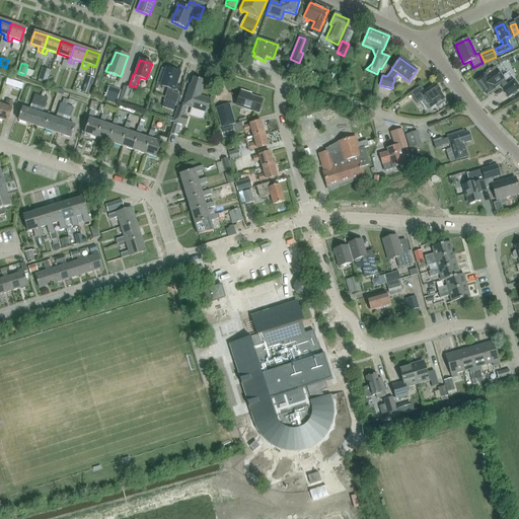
[(486,72),(485,73),(475,80),(487,94),(502,84),(504,87),(503,88),(509,96),(518,88),(518,86),(514,79),(508,84),(504,78),(497,69),(495,66),(491,69),(490,68),(486,71),(486,72)]
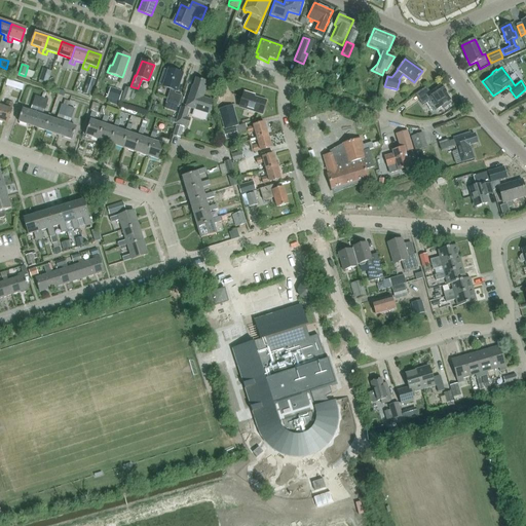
[(42,69),(39,80),(47,83),(51,72),(42,69)]
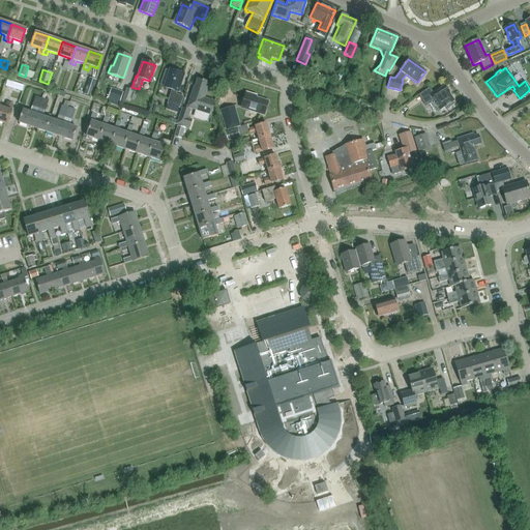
[(171,90),(167,105),(180,109),(184,96),(176,93),(176,91),(178,91),(183,75),(170,70),(170,71),(166,70),(160,85),(165,86),(164,88),(171,90)]
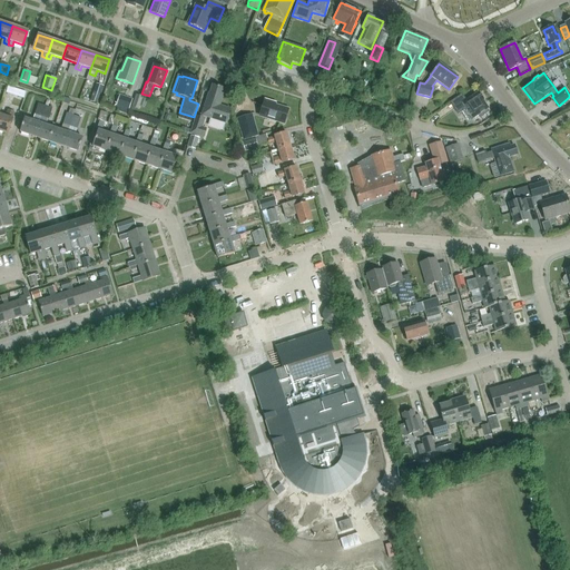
[(90,101),(98,105),(104,87),(96,85),(90,101)]
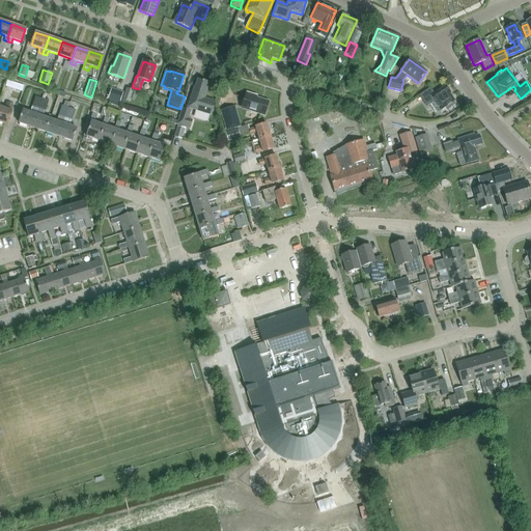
[(191,95),(188,105),(194,107),(193,109),(208,115),(214,102),(204,99),(206,90),(205,90),(208,83),(197,80),(195,86),(194,86),(191,95)]
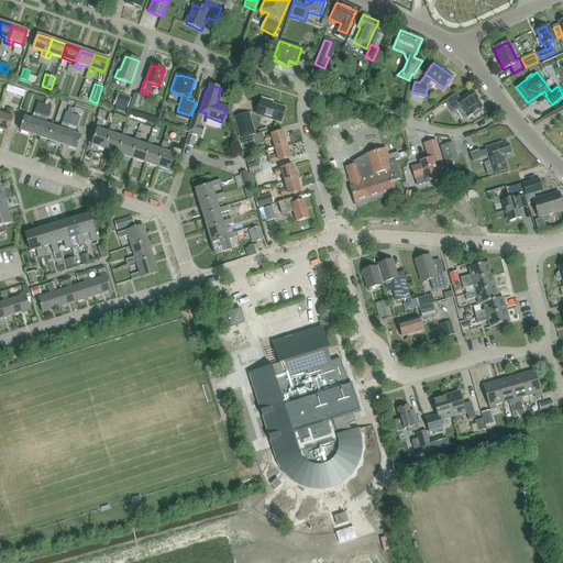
[(472,91),(460,99),(456,92),(444,100),(452,112),(460,107),(466,117),(472,113),(474,117),(483,111),(481,108),(482,107),(476,99),(477,99),(472,91)]
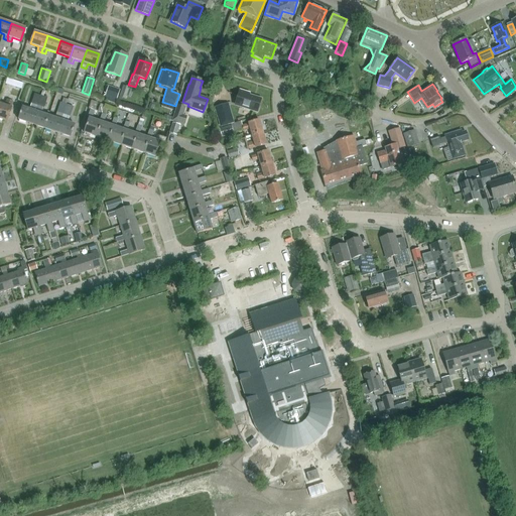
[(108,86),(104,100),(115,104),(120,90),(108,86)]
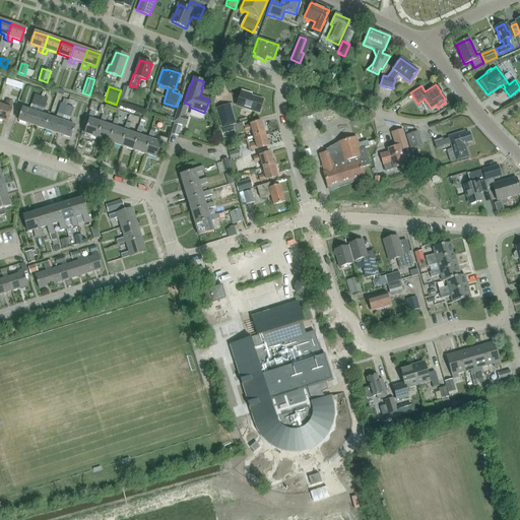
[(124,86),(120,98),(126,100),(130,88),(124,86)]
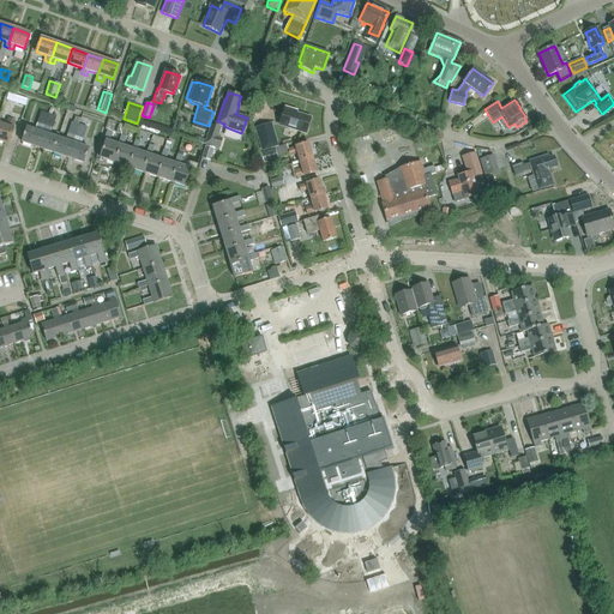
[(296,113),(296,110),(284,107),(282,116),(287,118),(284,126),(305,133),(311,118),(296,113)]
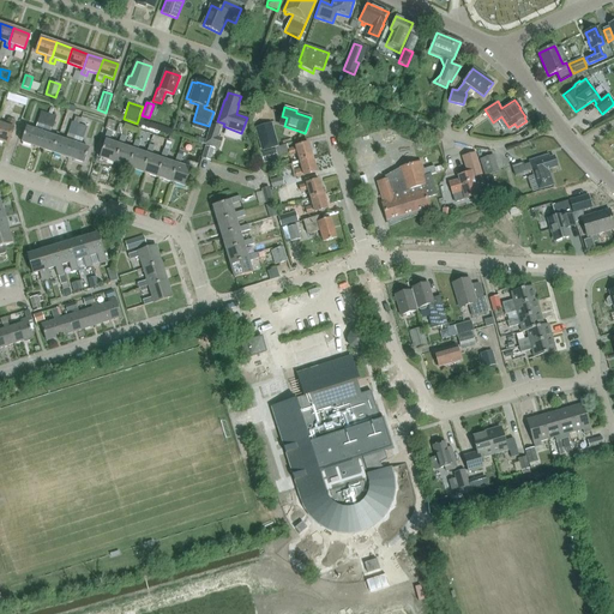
[(44,125),(48,114),(41,112),(37,122),(44,125)]
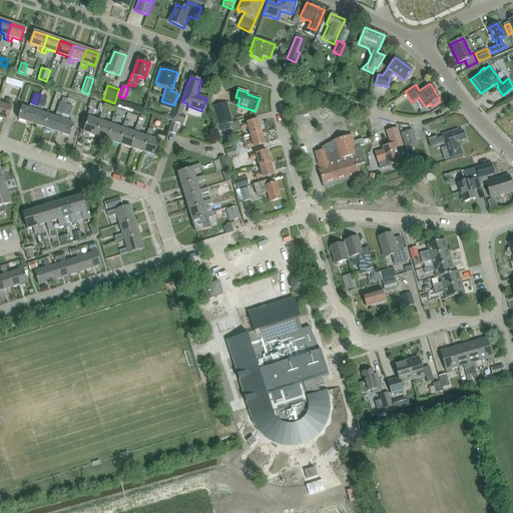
[(46,97),(40,95),(37,104),(43,107),(46,97)]
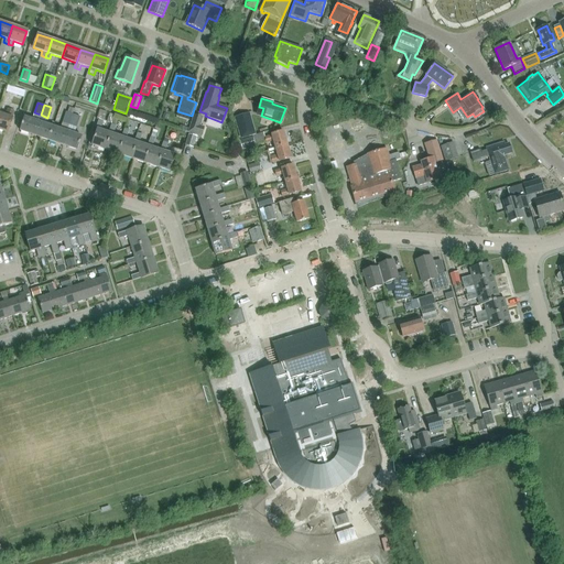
[(0,114),(0,130),(8,132),(12,118),(11,117),(13,111),(8,109),(6,116),(0,114)]
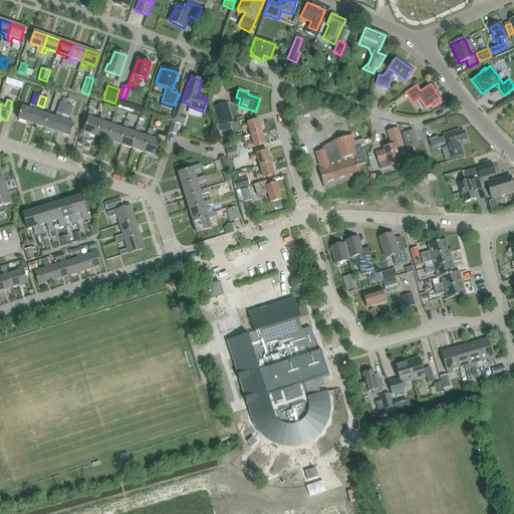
[(57,132),(63,113),(66,103),(61,102),(59,101),(56,111),(54,117),(48,115),(44,127),(57,132)]
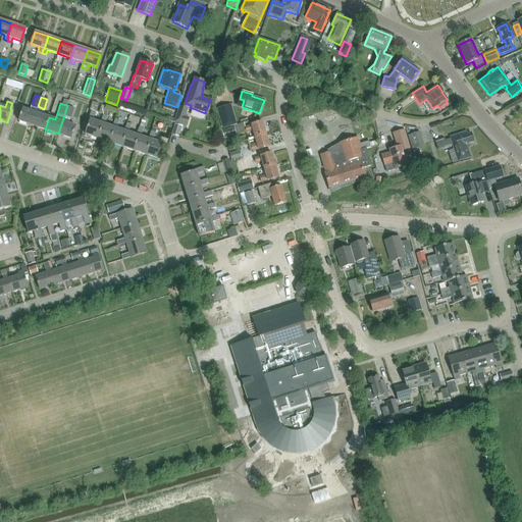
[(18,120),(32,125),(36,113),(38,106),(32,104),(30,110),(22,108),(18,120)]
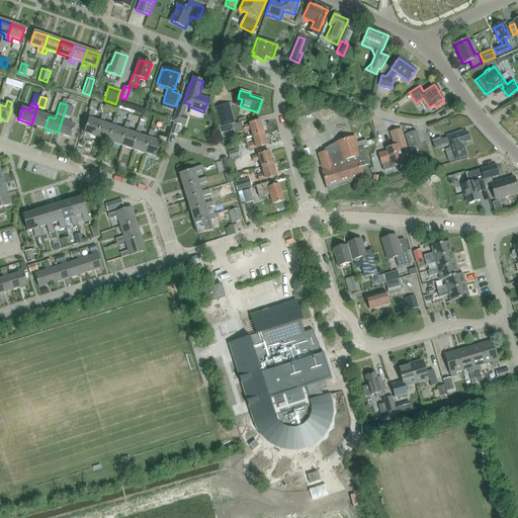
[(70,116),(73,107),(67,104),(64,114),(58,133),(71,137),(75,124),(68,122),(70,116)]
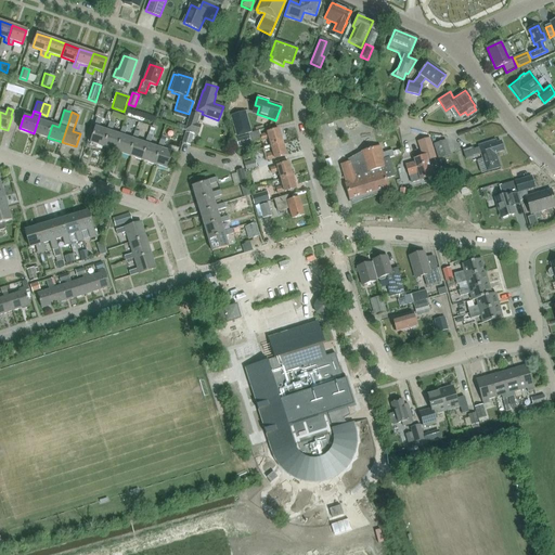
[(38,120),(34,133),(48,138),(52,125),(44,123),(47,116),(40,113),(38,120)]
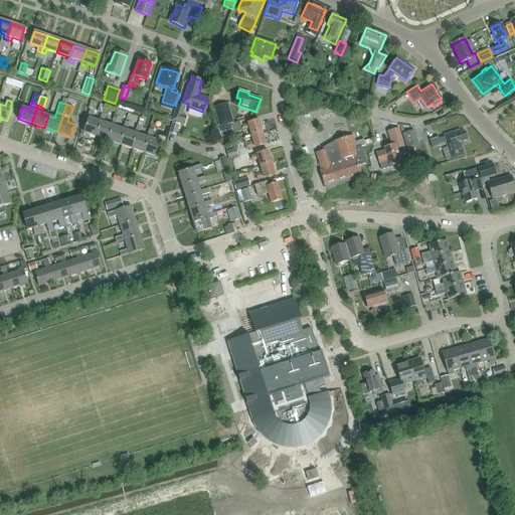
[(186,108),(176,105),(171,121),(184,125),(187,116),(183,115),(186,108)]
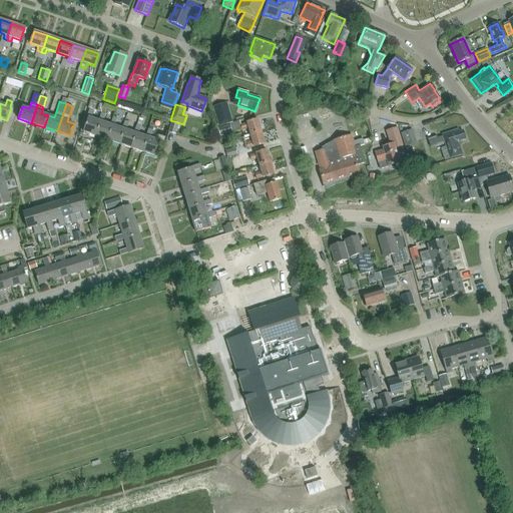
[(87,117),(88,117),(83,132),(95,136),(100,121),(98,121),(91,118),(94,111),(89,109),(87,117)]
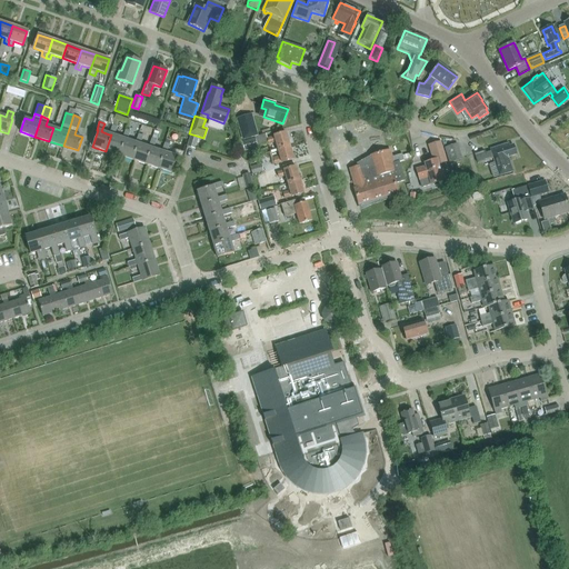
[(256,136),(253,125),(240,128),(243,139),(256,136)]
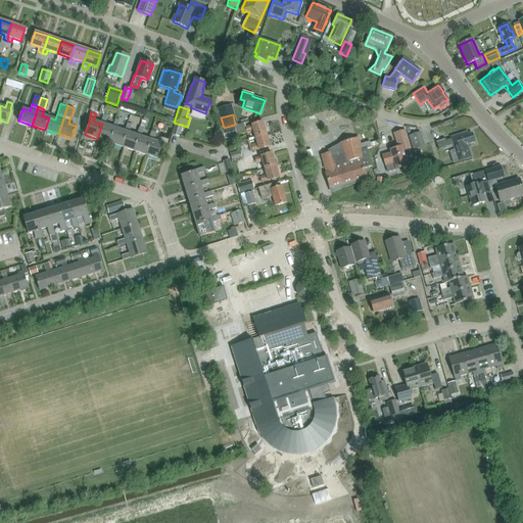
[(105,125),(107,117),(103,115),(100,124),(102,124),(97,139),(109,143),(114,128),(112,128),(105,125)]
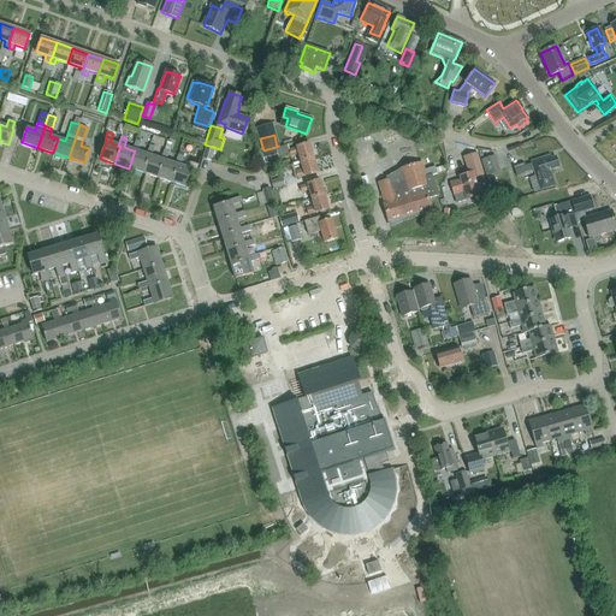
[(149,155),(147,155),(138,152),(141,143),(136,141),(132,150),(135,150),(129,169),(143,173),(149,155)]
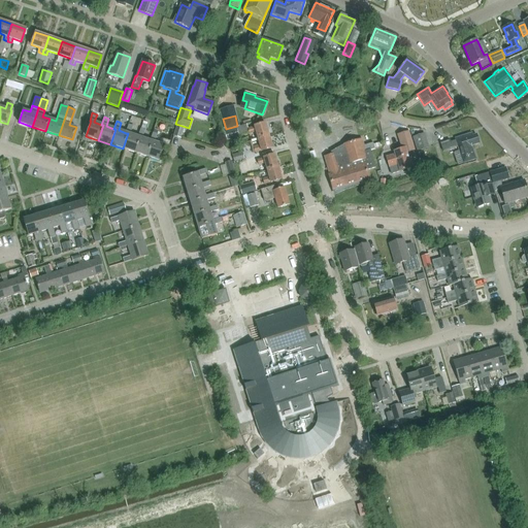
[(251,140),(257,138),(269,135),(265,123),(254,126),(254,127),(248,128),(249,133),(251,140)]
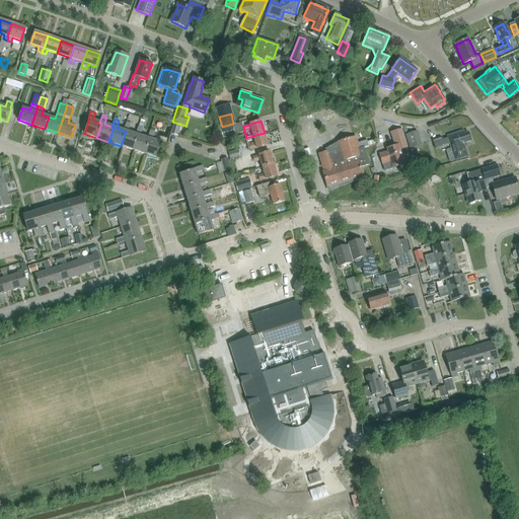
[(131,124),(126,123),(124,131),(126,131),(121,146),(132,150),(137,135),(136,135),(128,132),(131,124)]
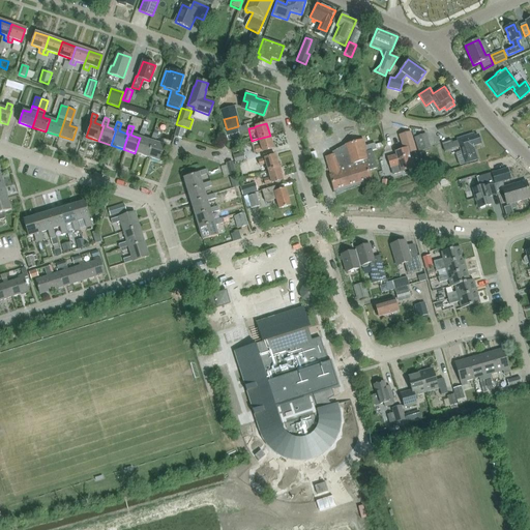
[(181,139),(185,127),(179,125),(175,137),(181,139)]
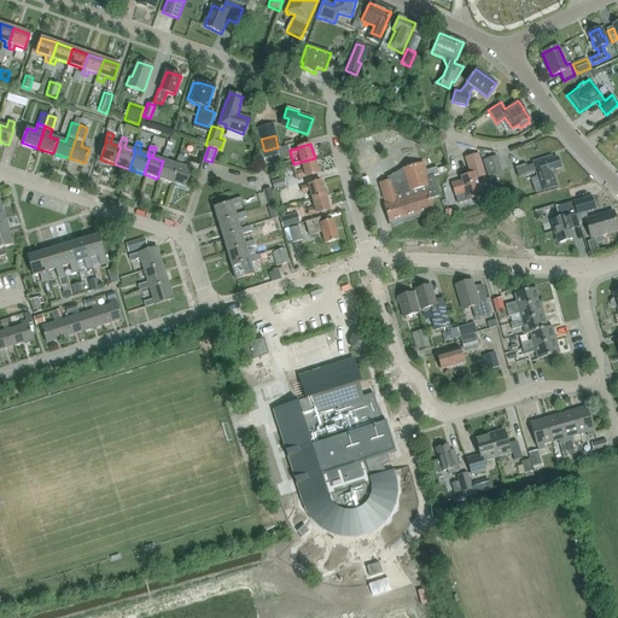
[(178,165),(175,165),(167,162),(170,152),(164,151),(162,161),(163,161),(157,179),(172,184),(178,165)]
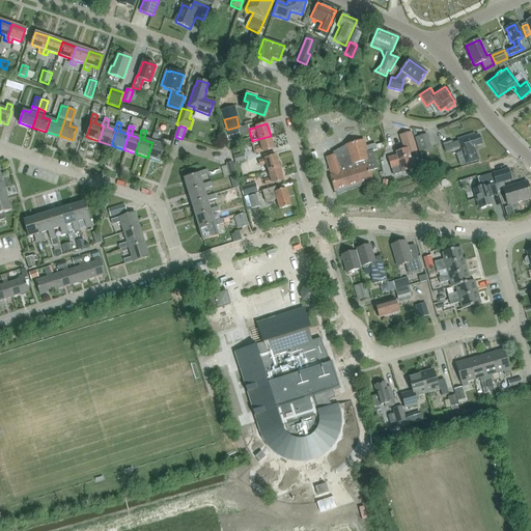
[(240,137),(238,130),(225,133),(227,140),(240,137)]
